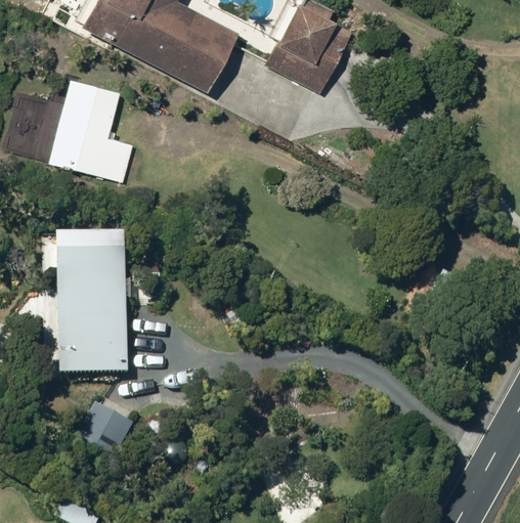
[(88,0),(76,25),(202,89),(231,31),(171,0),(88,0)]
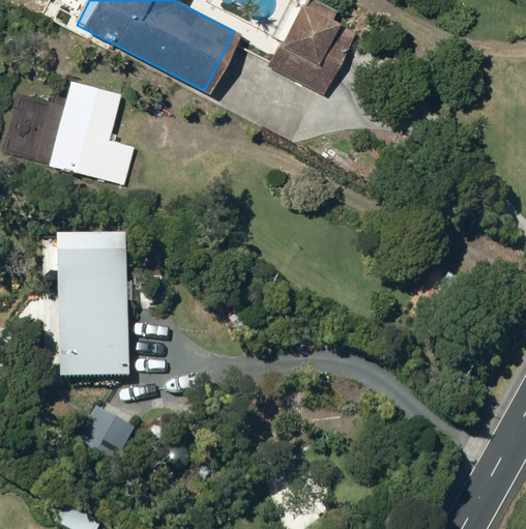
[(290,0),(272,36),(280,40),(267,64),(323,93),(354,32),(329,20),(333,11),(311,0),(290,0)]
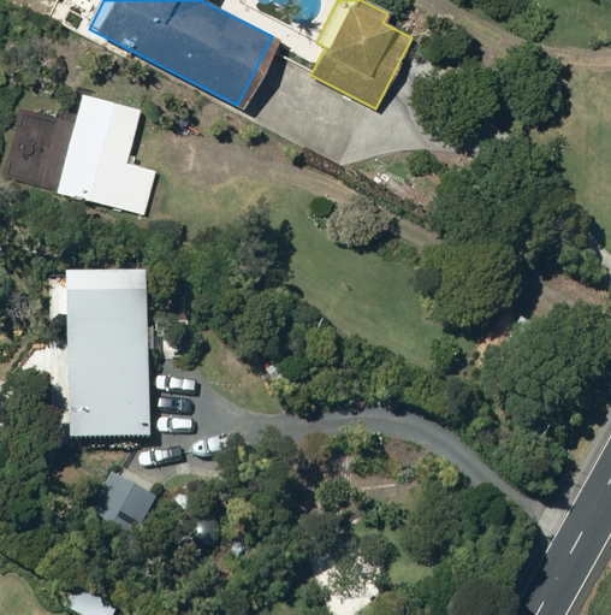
[(132,161),(135,154),(128,153),(138,108),(94,98),(96,89),(78,84),(76,93),(69,92),(61,119),(22,110),(10,159),(7,159),(3,179),(146,213),(156,171),(138,167),(140,164),(132,161)]
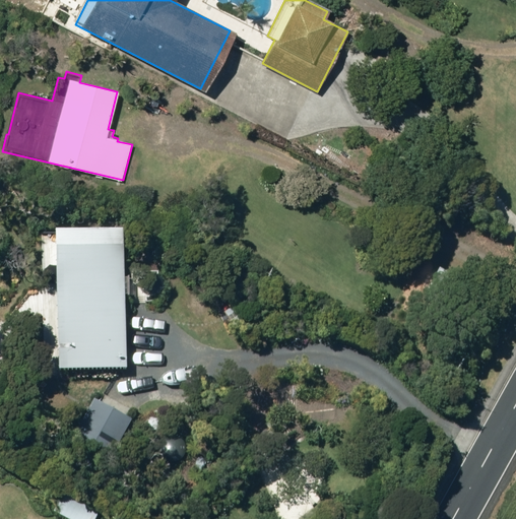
[(123,244),(55,246),(59,373),(127,371),(123,244)]
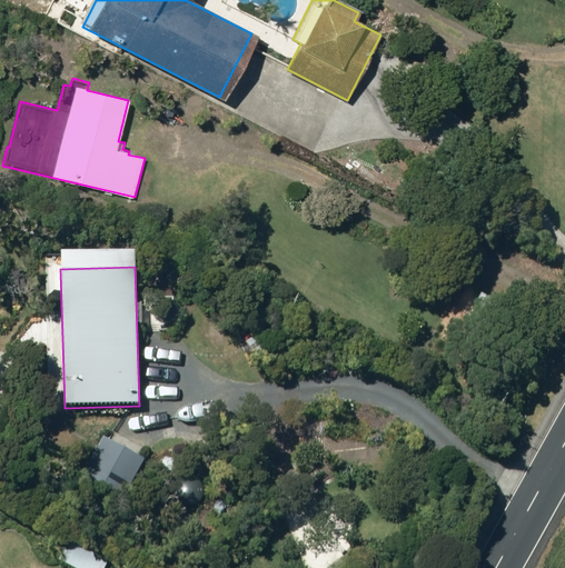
[(102,441),(85,479),(127,499),(145,461),(102,441)]
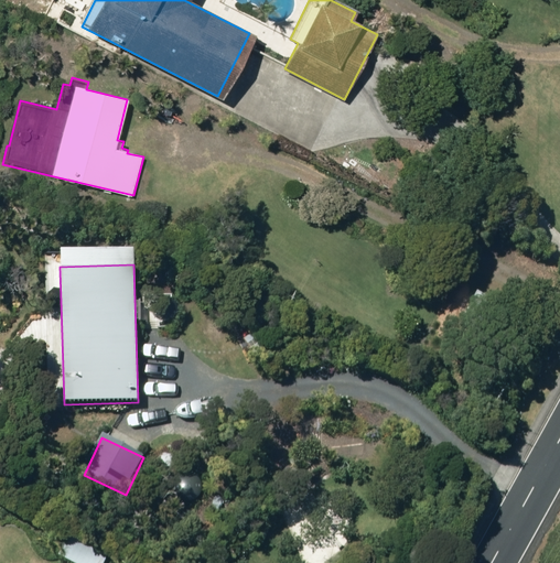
[(61,556),(73,562),(105,562),(109,554),(72,536),(61,556)]
